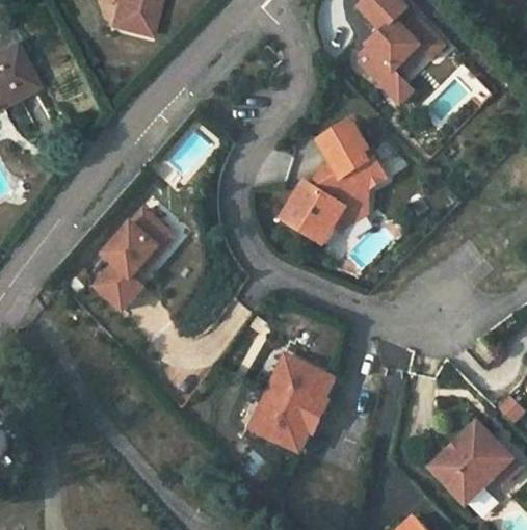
[(112,0),(106,24),(145,35),(154,0),(112,0)]
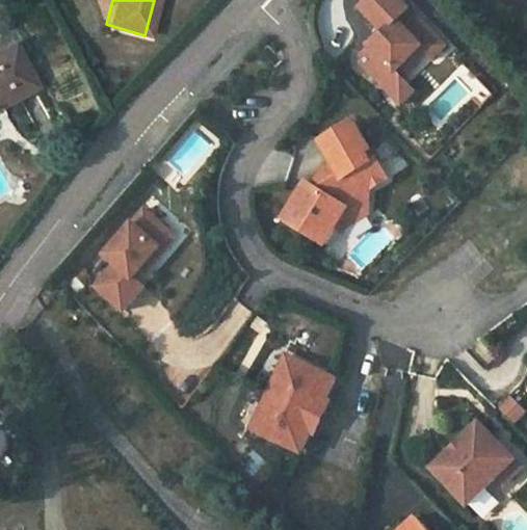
[(442,43),(397,0),(360,0),(354,6),(379,30),(352,58),(379,84),(392,71),(397,76),(398,75),(423,49),(430,56),(442,43)]
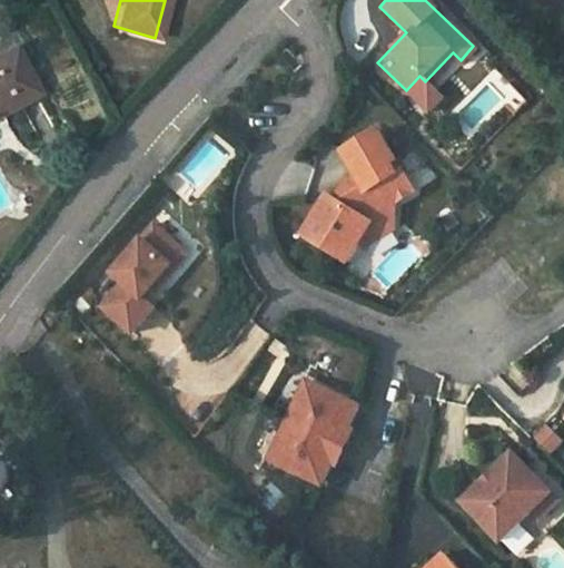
[(0,108),(35,90),(10,46),(0,51),(0,108)]
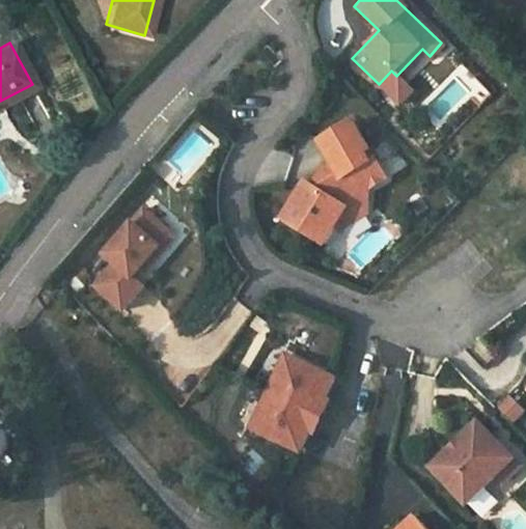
[(391,71),(379,84),(398,103),(412,88),(397,75),(396,76),(391,71)]
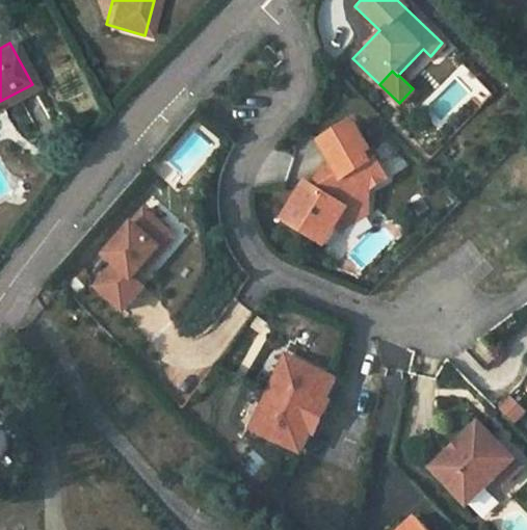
[(283,214),(326,239),(347,202),(368,203),(367,184),(386,173),(350,115),(317,135),(335,162),(316,174),(312,181),(305,177),(283,214)]
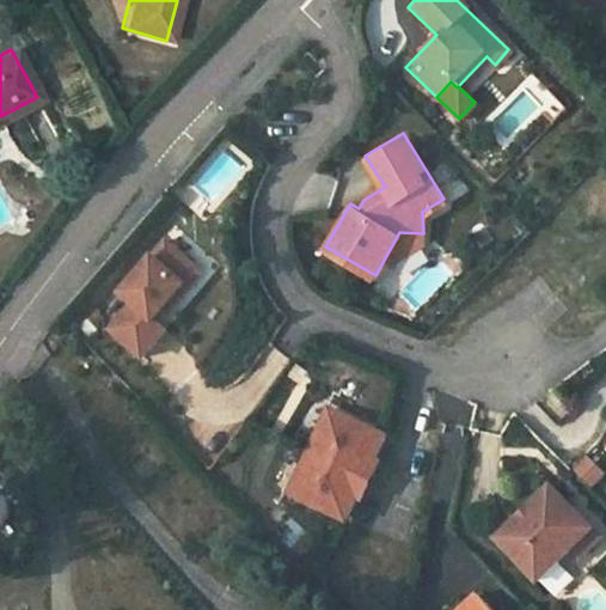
[(222,153),(189,175),(202,195),(236,174),(222,153)]
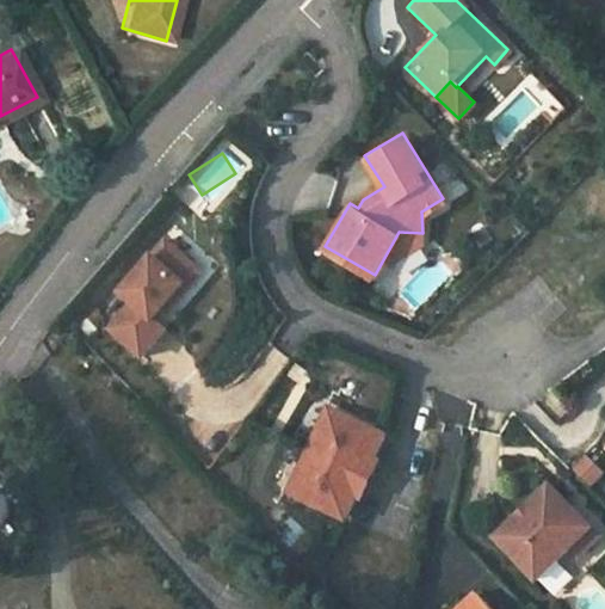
[(133,294),(110,321),(141,348),(165,321),(148,307),(158,294),(167,302),(187,280),(178,271),(192,256),(165,233),(121,284),(133,294)]
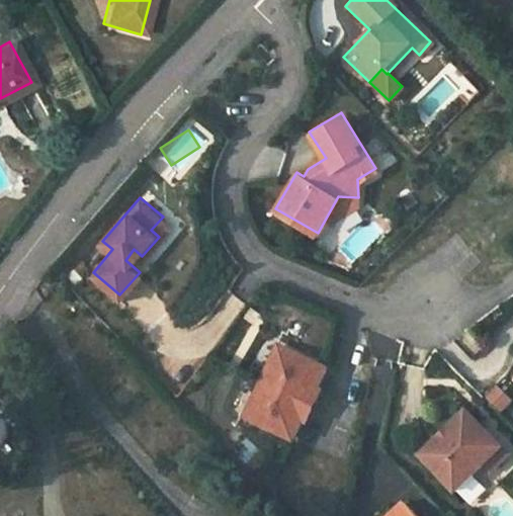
[(163,217),(151,230),(159,237),(170,224),(163,217)]
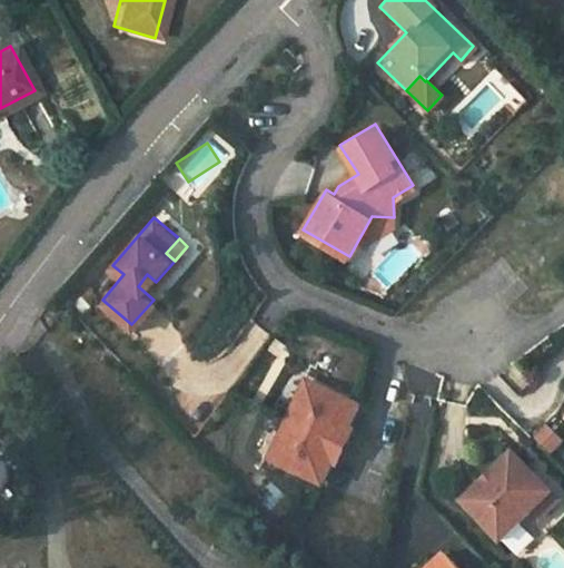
[(307,376),(268,453),(320,480),(332,458),(348,426),(359,403),(307,376)]
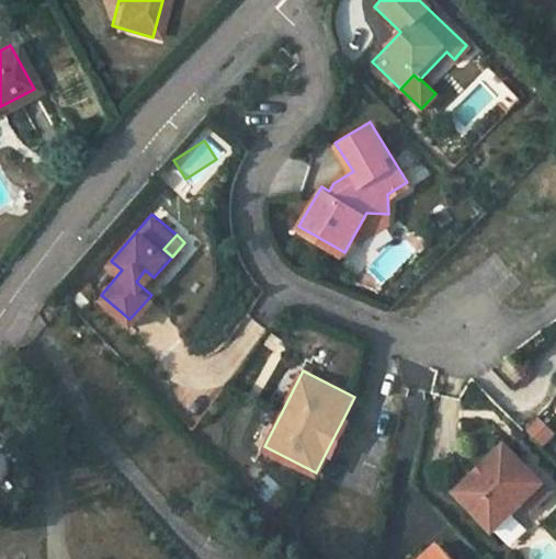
[(537,417),(521,424),(532,445),(548,437),(537,417)]
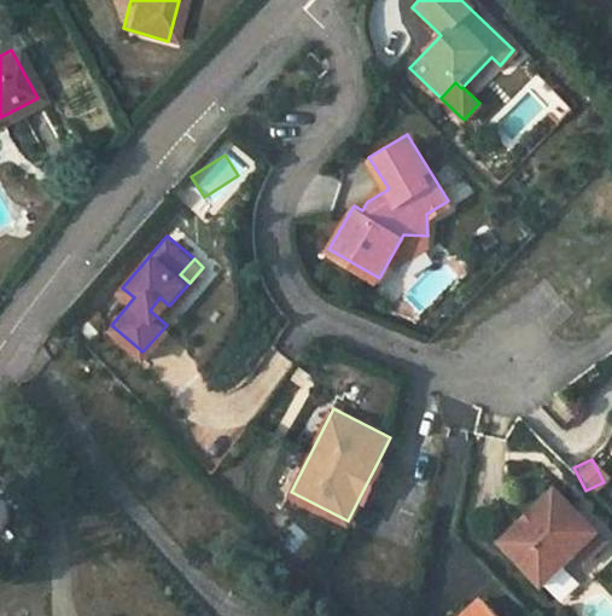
[(383,464),(378,462),(360,497),(365,499),(383,464)]
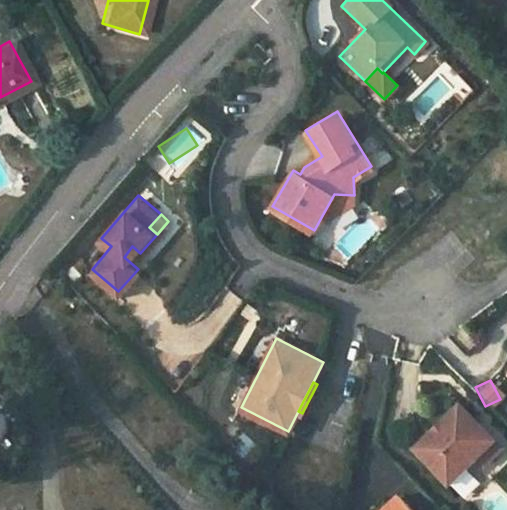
[(499,445),(458,402),(412,446),(447,482),(475,455),(482,462),(499,445)]
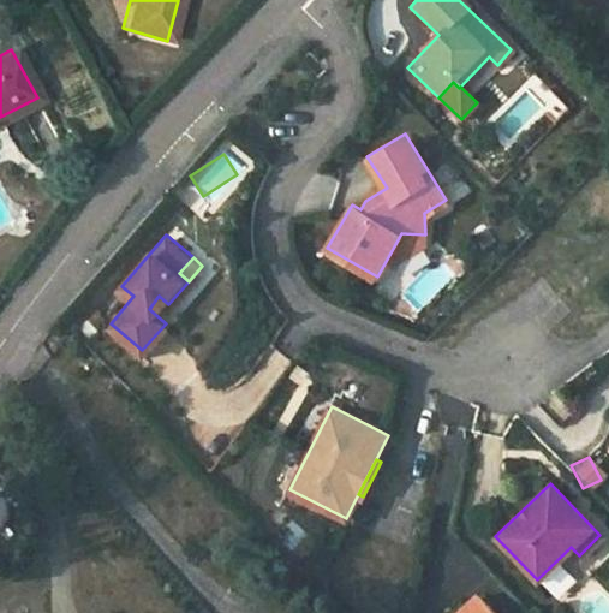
[(494,612),(477,593),(454,612),(494,612)]
